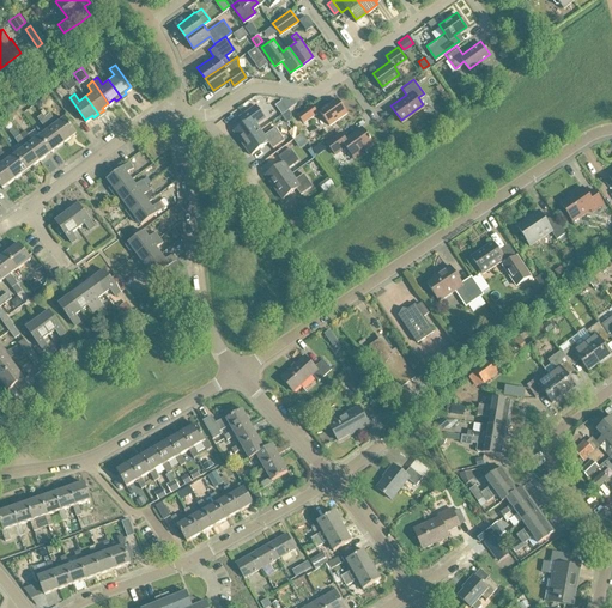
[(279,98),(279,99),(285,108),(295,102),(294,98),(279,96),(279,98)]
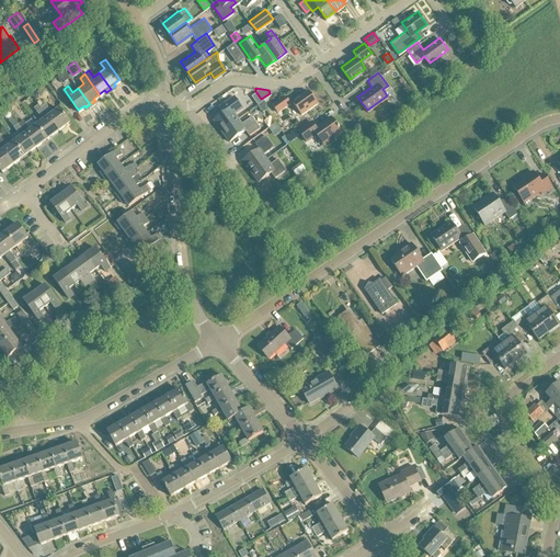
[(301,112),(317,101),(307,88),(292,99),(301,112)]
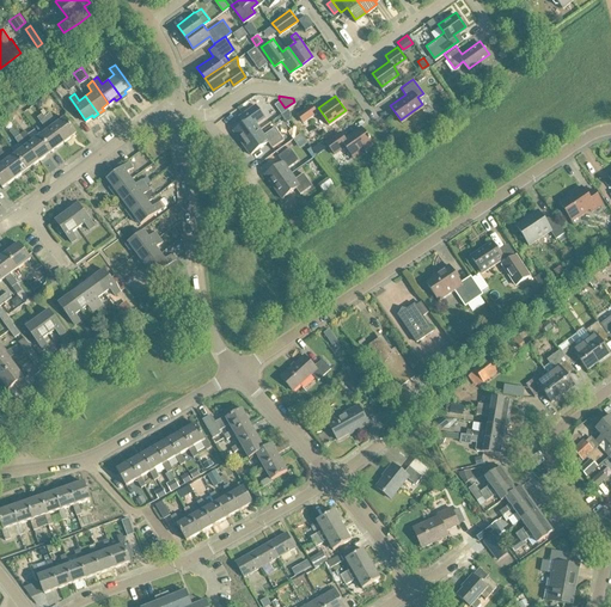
[(240,140),(260,127),(256,122),(264,115),(255,103),(242,112),(245,118),(232,128),(240,140)]
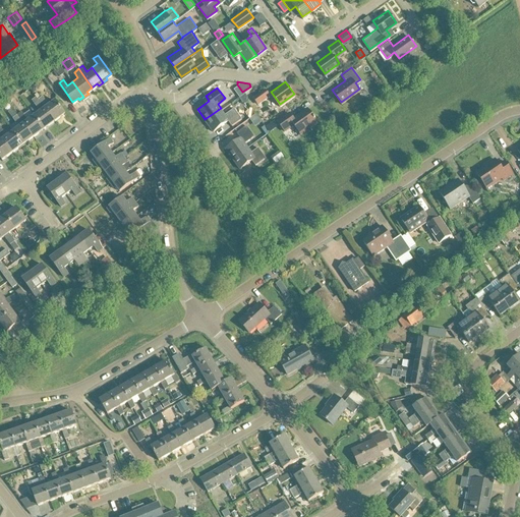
[(257,102),(269,94),(265,88),(253,96),(257,102)]
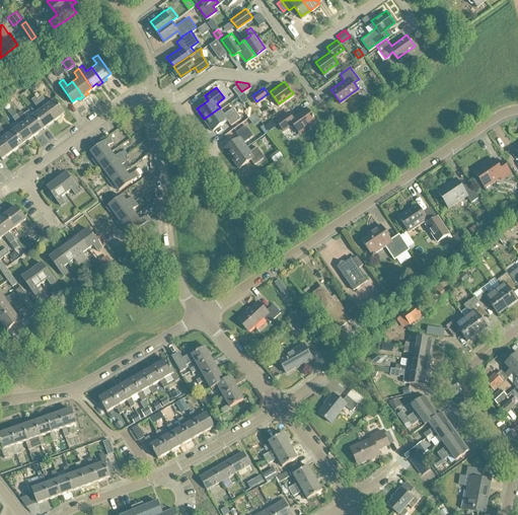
[(245,94),(243,91),(237,95),(242,102),(245,100),(245,97),(245,94)]
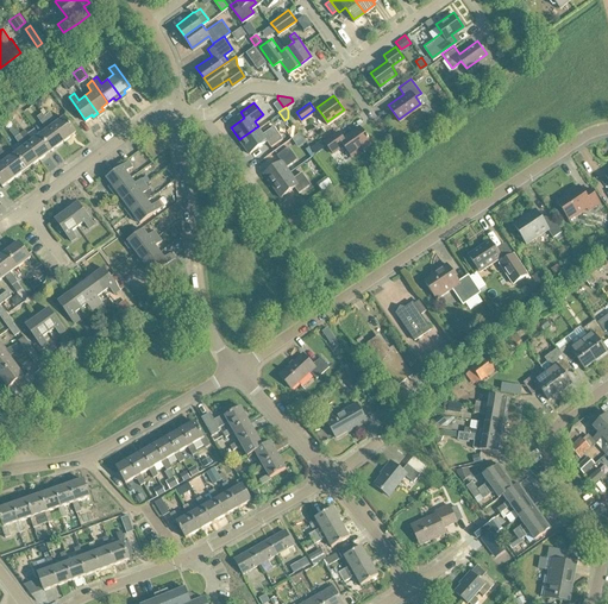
[(44,113),(63,139),(75,130),(64,114),(57,120),(49,109),(44,113)]
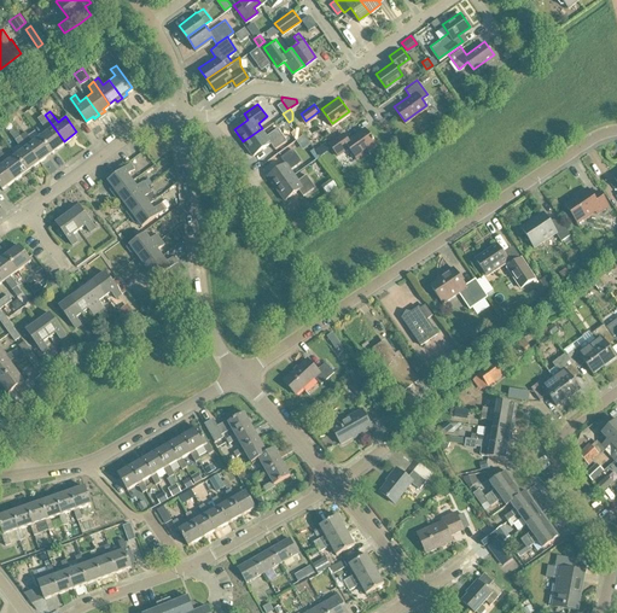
[(52,150),(64,141),(45,115),(39,118),(47,129),(40,134),(52,150)]
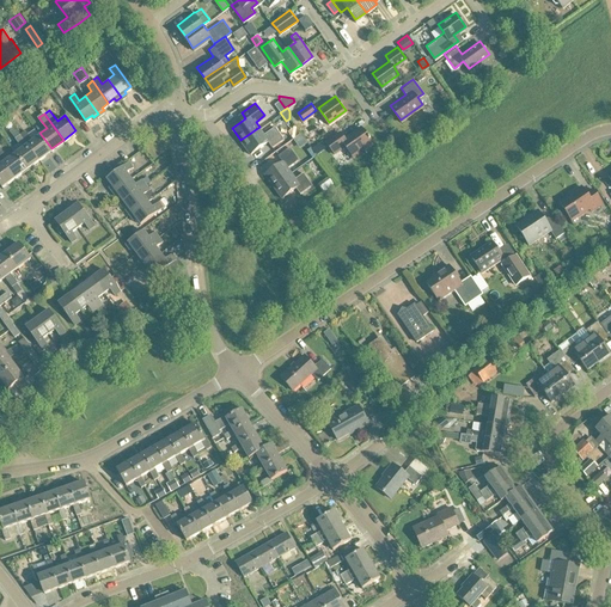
[(260,127),(240,140),(250,152),(268,139),(272,145),(283,136),(274,124),(263,132),(260,127)]
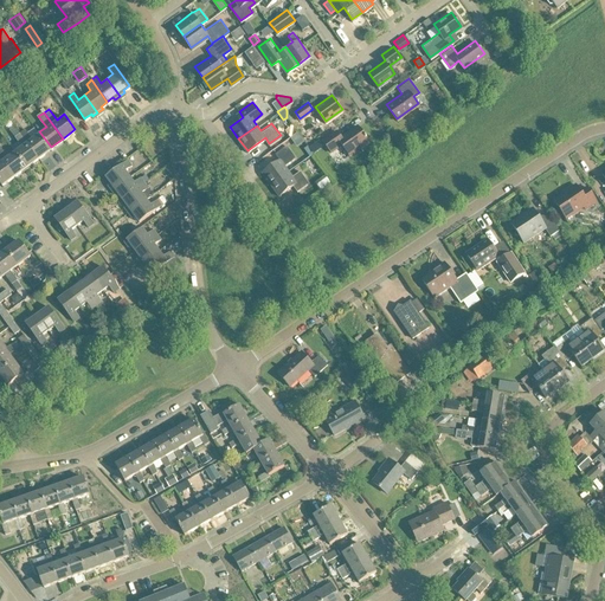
[(368,140),(356,124),(341,136),(335,129),(322,139),(330,150),(341,143),(348,154),(368,140)]
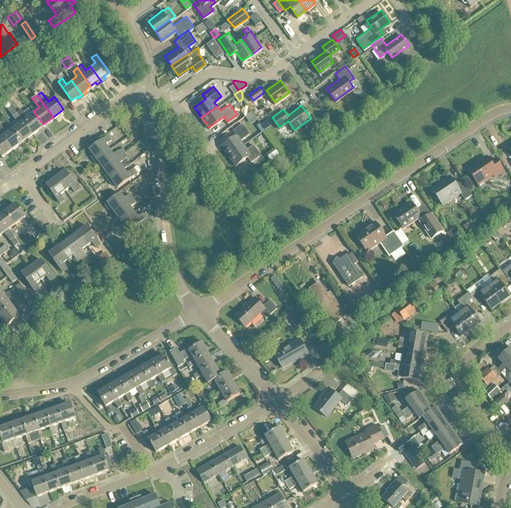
[(43,124),(33,111),(27,116),(21,107),(16,110),(32,132),(43,124)]
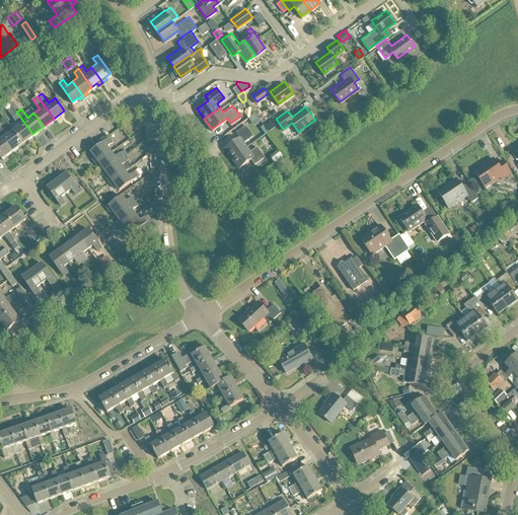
[(22,141),(32,134),(16,112),(12,115),(18,124),(12,128),(22,141)]
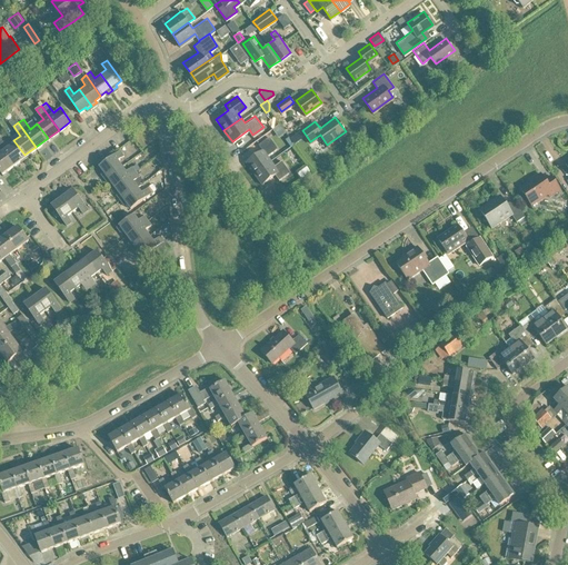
[(253,171),(270,159),(267,154),(277,147),(268,135),(258,142),(262,148),(246,160),(253,171)]
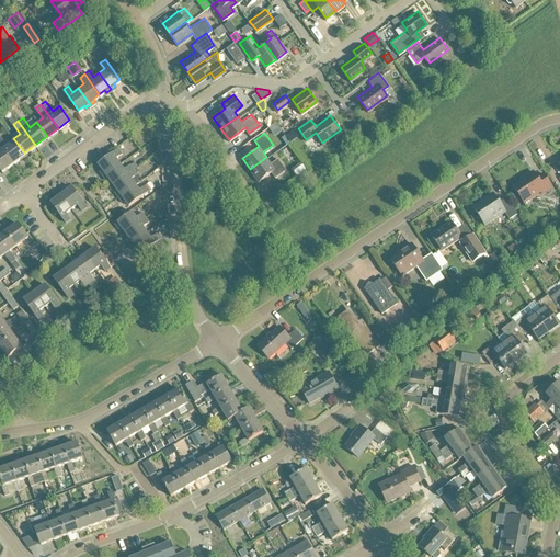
[(24,152),(13,138),(7,144),(0,134),(0,143),(13,161),(24,152)]
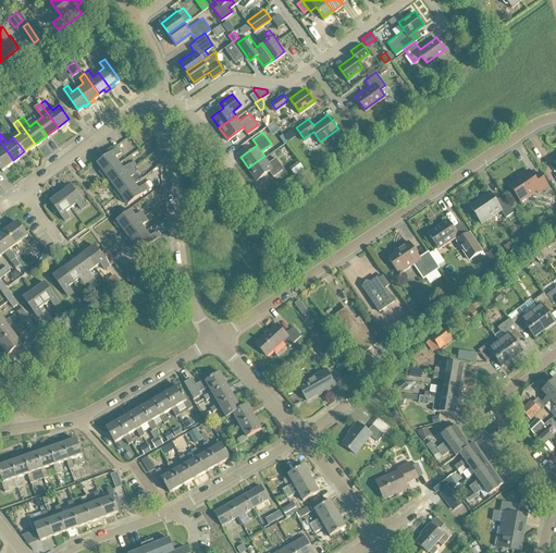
[(0,166),(1,168),(13,160),(0,142),(0,166)]
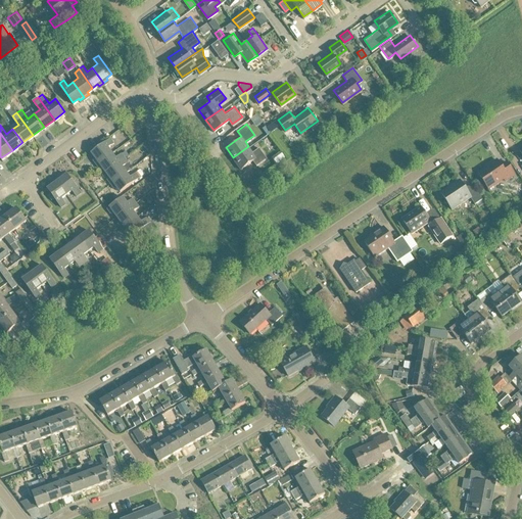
[(96,162),(111,150),(107,145),(112,141),(109,137),(91,150),(95,156),(93,157),(96,162)]
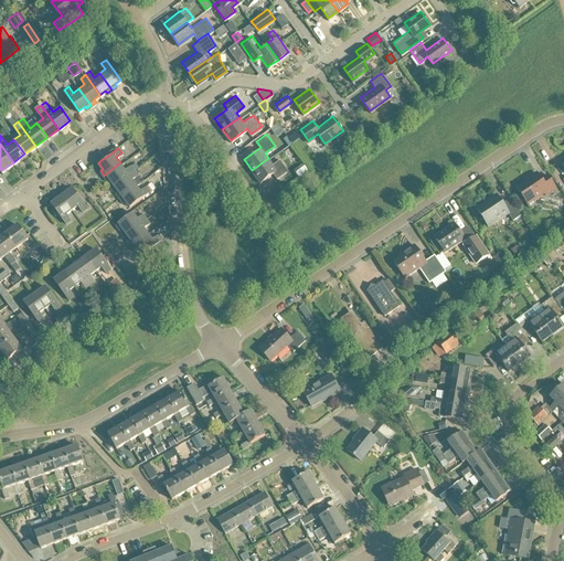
[(268,158),(252,170),(259,181),(273,171),(277,177),(287,169),(279,157),(272,162),(268,158)]
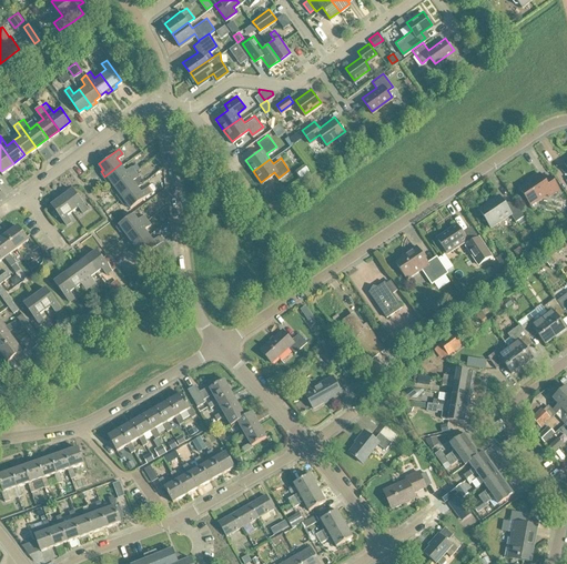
[(114,184),(134,170),(138,167),(134,162),(125,169),(121,163),(104,177),(108,181),(110,179),(114,184)]
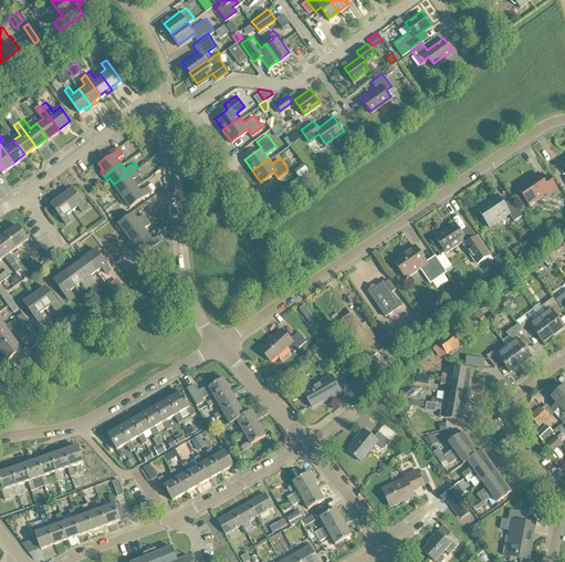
[(301,169),(303,174),(312,167),(310,164),(301,169)]
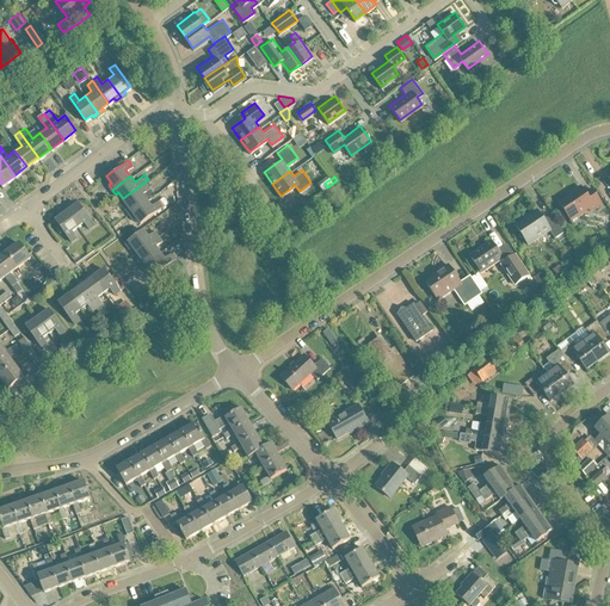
[(145,183),(123,198),(128,205),(125,206),(133,216),(135,215),(140,221),(161,205),(158,199),(152,204),(147,198),(152,195),(147,189),(148,187),(145,183)]
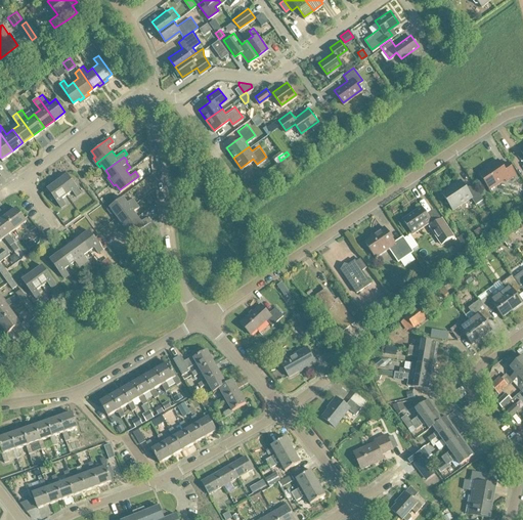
[(502,164),(497,158),(489,163),(490,164),(478,172),(488,186),(504,176),(506,178),(515,172),(507,160),(502,164)]
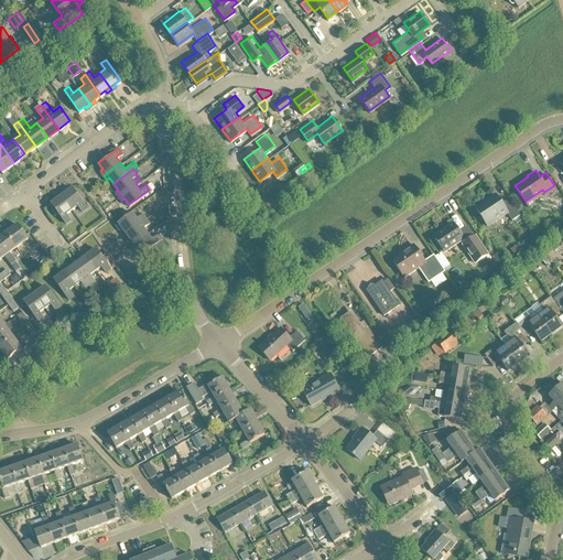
[(60,191),(72,207),(77,203),(82,208),(86,205),(72,185),(65,190),(64,187),(60,191)]
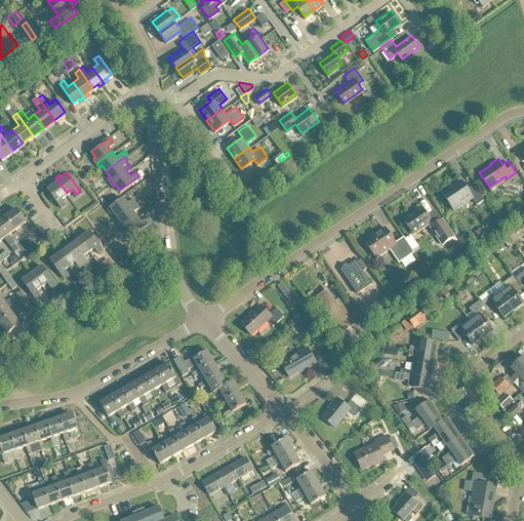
[(76,174),(71,177),(76,185),(81,182),(76,174)]
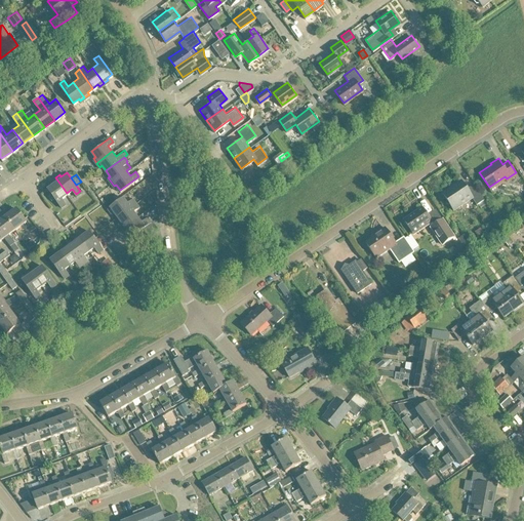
[(62,197),(67,193),(55,177),(50,181),(52,183),(47,187),(50,191),(47,194),(50,199),(54,196),(61,205),(66,202),(62,197)]
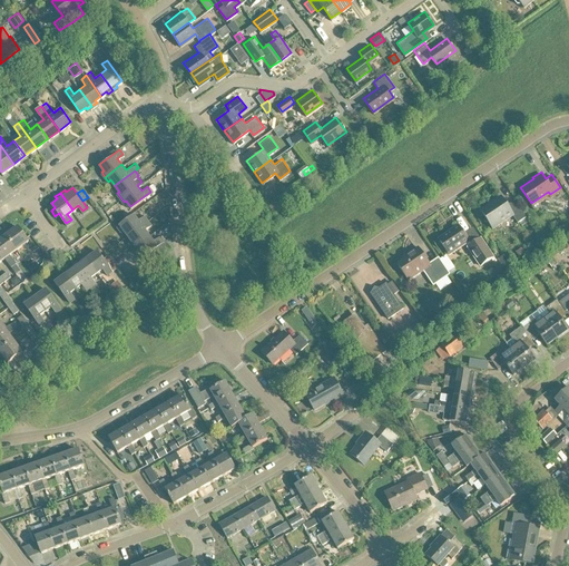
[(512,196),(504,201),(500,194),(480,207),(484,214),(483,214),(483,217),(484,220),(487,220),(488,220),(488,221),(508,207),(517,221),(526,215),(512,196)]
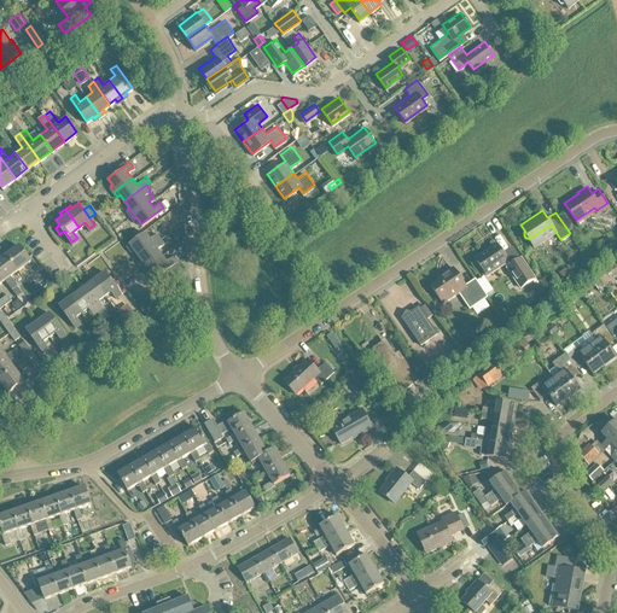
[(137,252),(159,237),(156,232),(149,237),(144,231),(126,244),(129,249),(132,246),(137,252)]
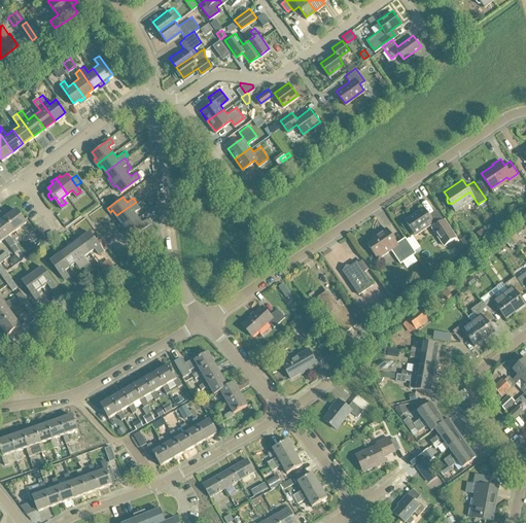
[(121,227),(137,215),(134,210),(139,206),(136,202),(116,215),(120,221),(118,222),(121,227)]
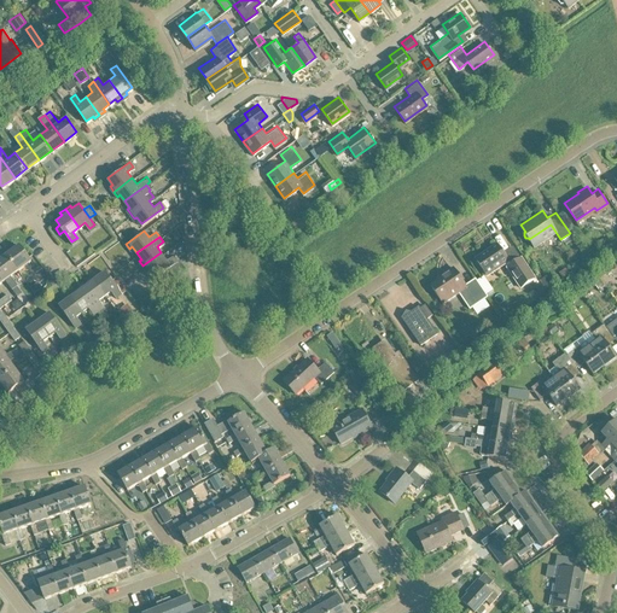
[(511,262),(496,241),(484,250),(484,251),(476,257),(485,272),(494,266),(495,267),(504,261),(521,285),(534,275),(521,255),(511,262)]
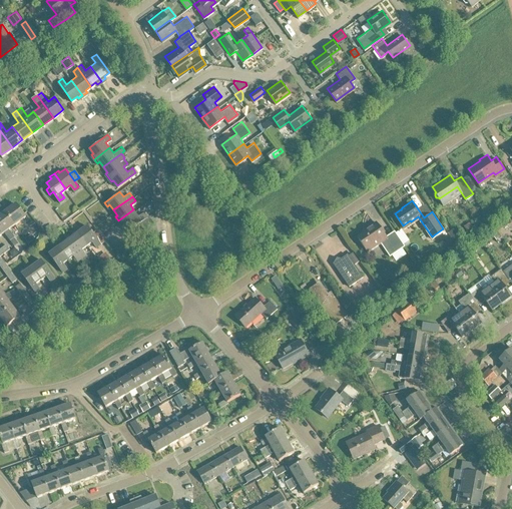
[(5,209),(14,222),(20,218),(22,221),(28,218),(15,201),(5,209)]
